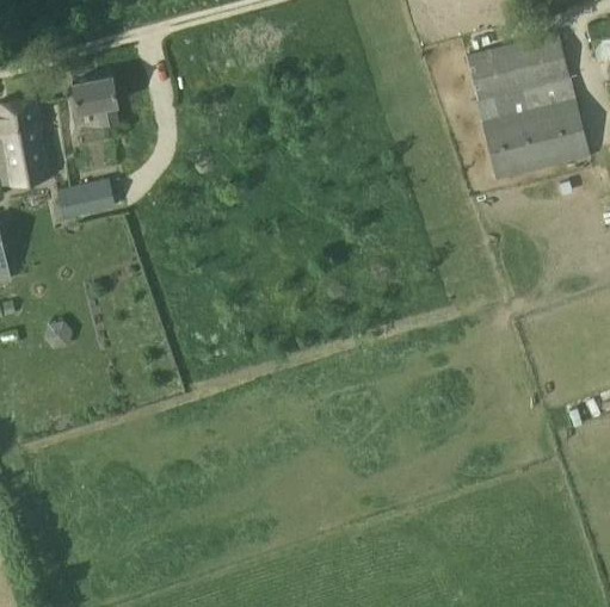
[(609,22),(589,29),(598,64),(609,61),(609,22)]
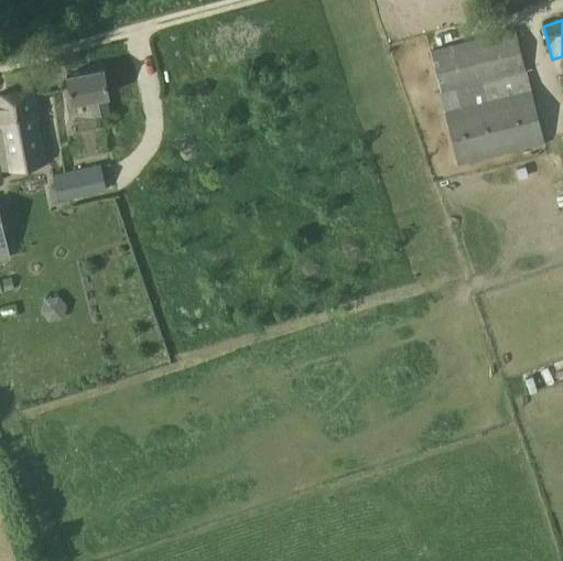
[(517,31),(430,53),(446,114),(444,115),(457,168),(545,147),(517,31)]
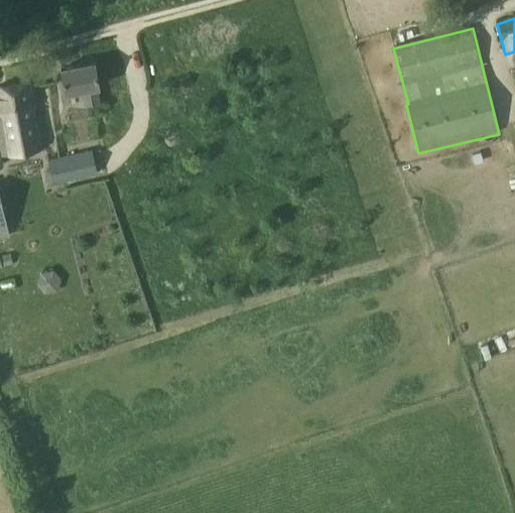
[(61,71),(66,97),(83,94),(86,109),(101,106),(98,91),(100,90),(96,65),(61,71)]
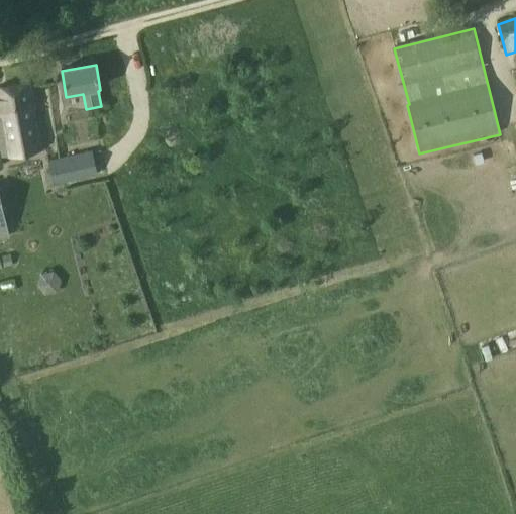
[(37,82),(0,88),(0,144),(2,159),(47,150),(39,107),(42,107),(37,82)]
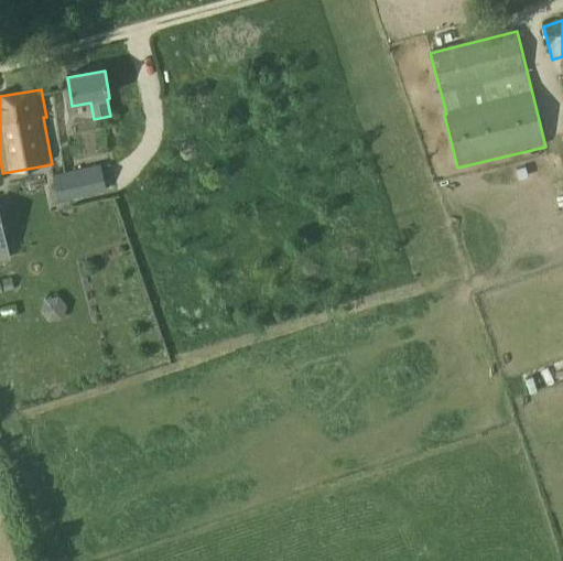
[(103,166),(66,175),(53,179),(60,204),(108,193),(103,166)]
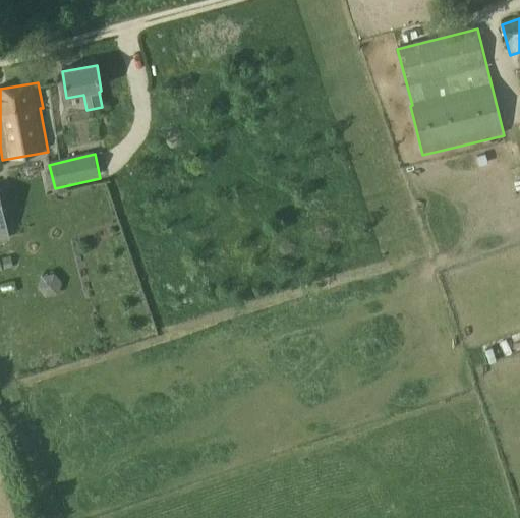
[(60,277),(41,275),(39,294),(58,296),(60,277)]
